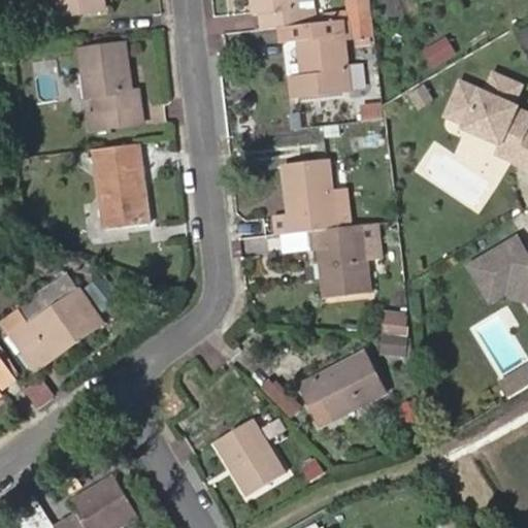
[(58,0),(60,18),(108,11),(107,0),(58,0)]
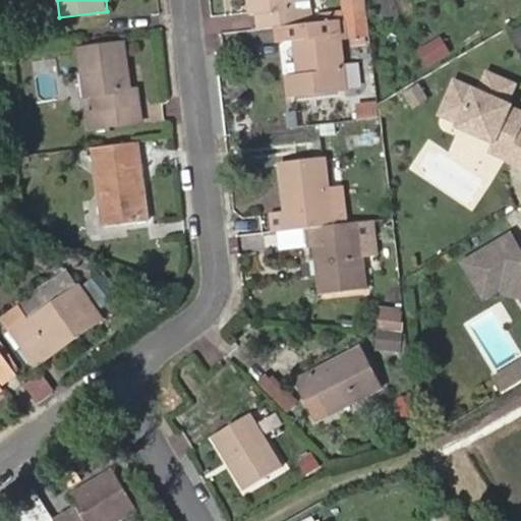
[(288,12),(294,11),(293,0),(250,0),(252,16),(257,16),(259,31),(283,27),(290,26),(288,12)]
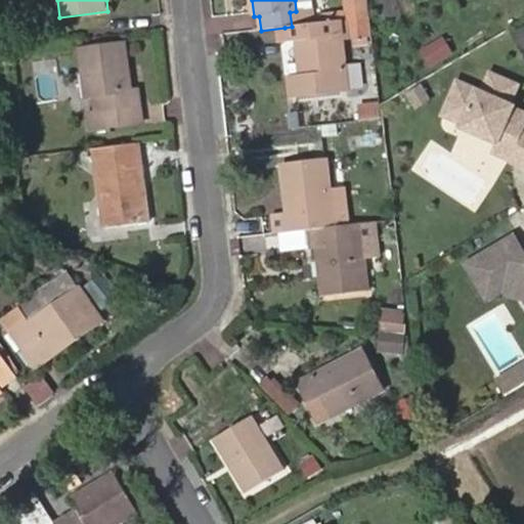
[(358,0),(344,0),(347,20),(357,18),(361,18),(358,0)]
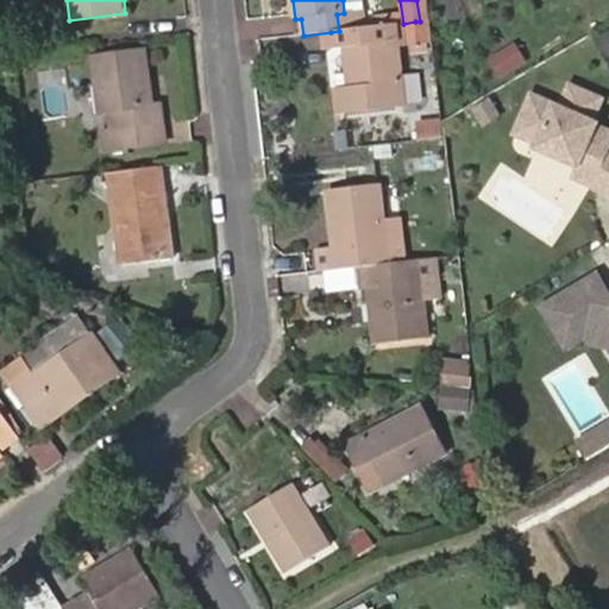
[(403,46),(416,45),(415,22),(403,24),(401,24),(403,46)]
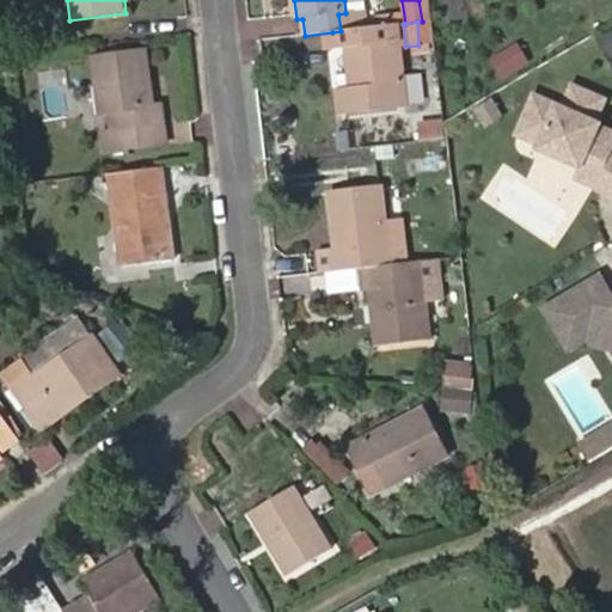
[(418,46),(427,46),(424,22),(422,22),(417,22),(418,46)]
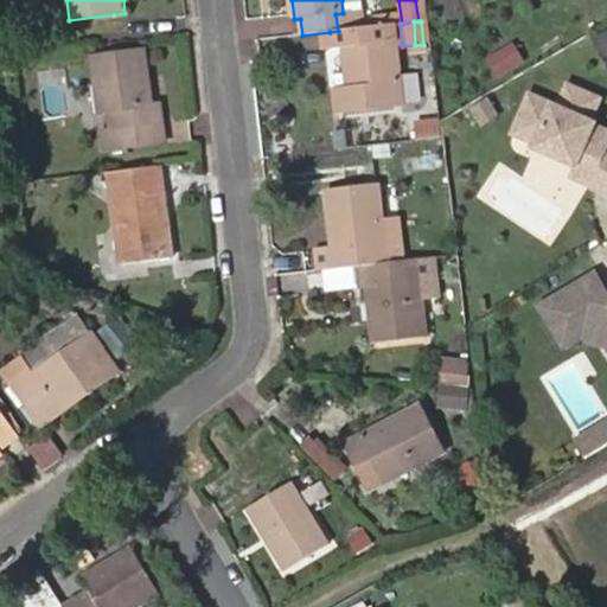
[(340,116),(402,109),(394,24),(338,31),(330,32),(332,52),(346,51),(349,75),(350,88),(338,89),(340,116)]
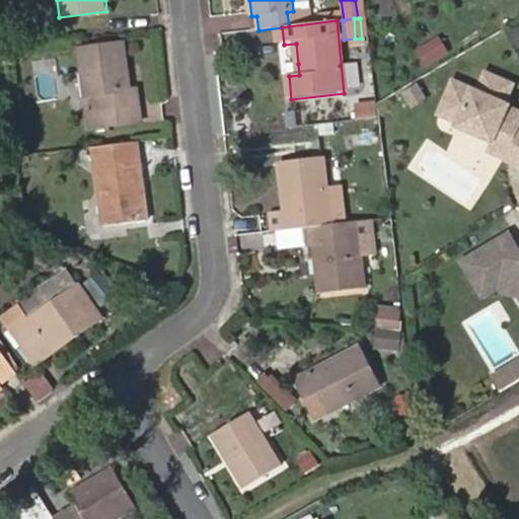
[(139,88),(132,88),(126,40),(79,46),(86,96),(93,96),(95,110),(87,113),(89,127),(143,121),(139,88)]
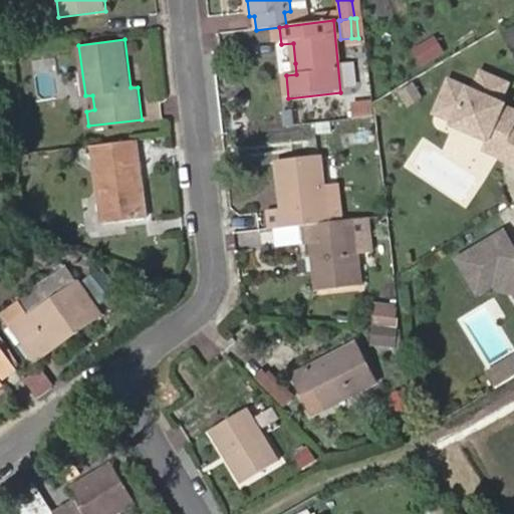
[(295,63),(285,64),(286,75),(296,74),(295,63)]
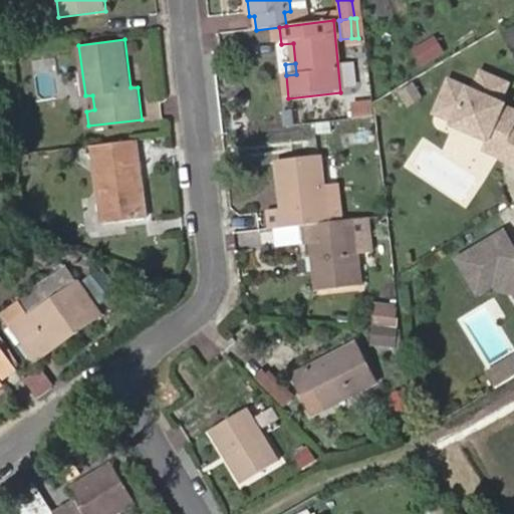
[(503,107),(498,105),(506,86),(480,75),(473,93),(449,83),(435,115),(453,124),(452,126),(487,143),(501,149),(498,159),(513,166),(513,131),(512,130),(509,121),(499,117),(502,109),(503,107)]
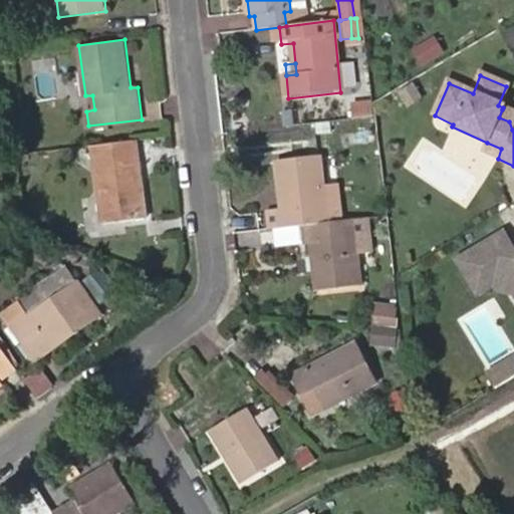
[(512,130),(513,123),(513,114),(502,109),(499,117),(509,121),(512,130)]
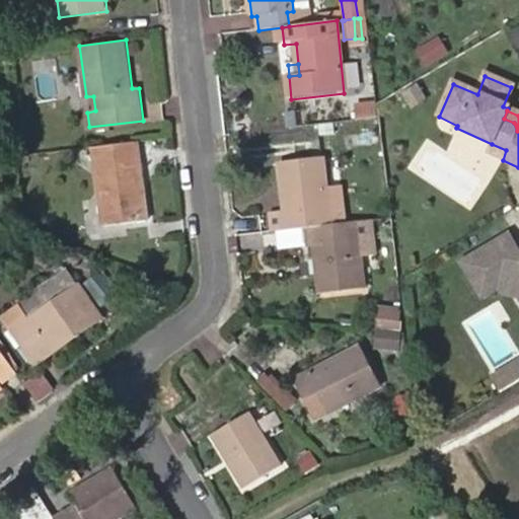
[(103,225),(149,221),(139,140),(94,146),(103,225)]
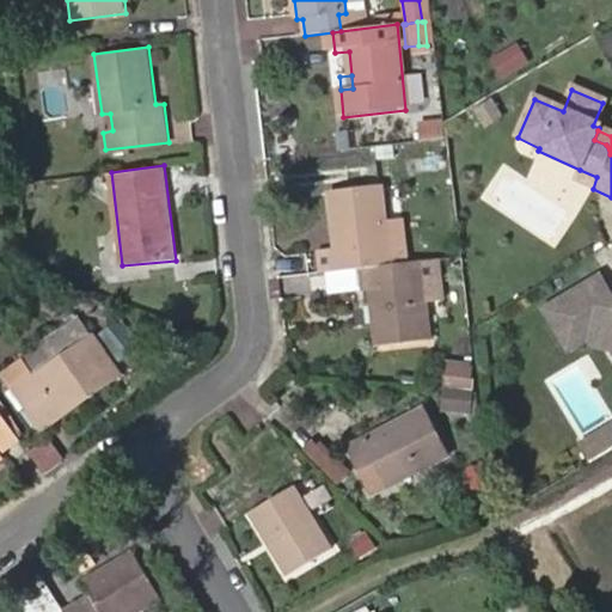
[(580,170),(575,181),(593,189),(597,177),(580,170)]
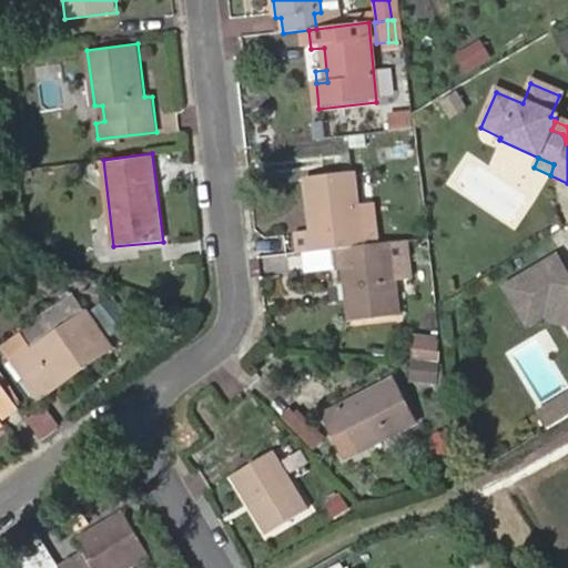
[(297,233),(298,252),(336,247),(381,243),(377,205),(362,206),(357,171),(306,176),(312,232),(297,233)]
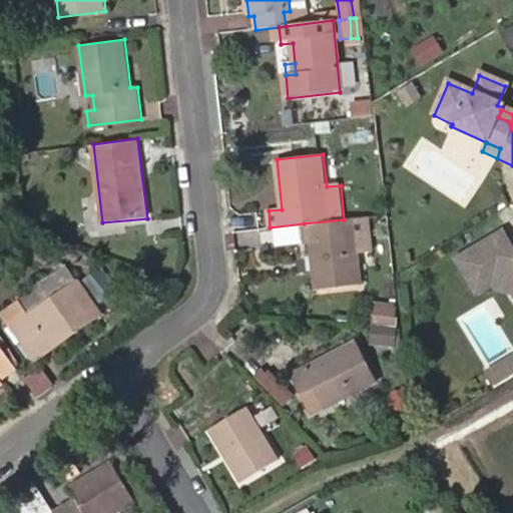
[(360,250),(374,249),(371,216),(344,219),(304,223),(306,243),(311,243),(315,291),(363,286),(360,250)]
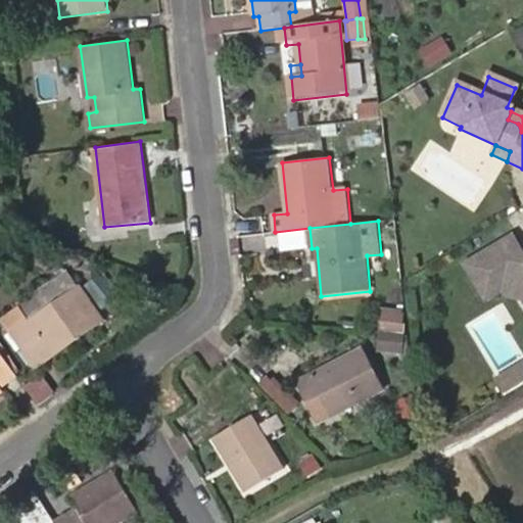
[(106,246),(152,241),(150,223),(104,227),(106,246)]
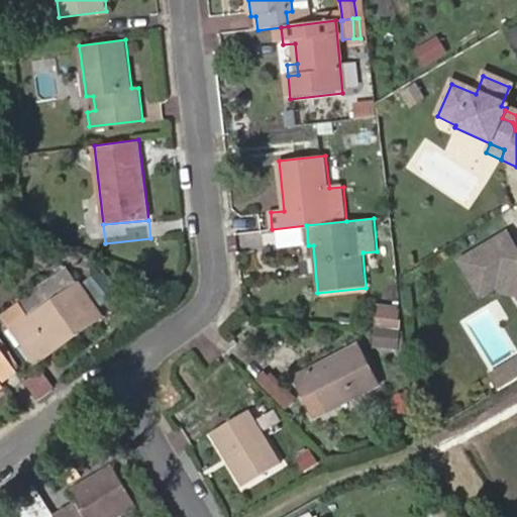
[(516,253),(508,237),(461,266),(482,299),(498,288),(503,296),(516,299),(516,253)]
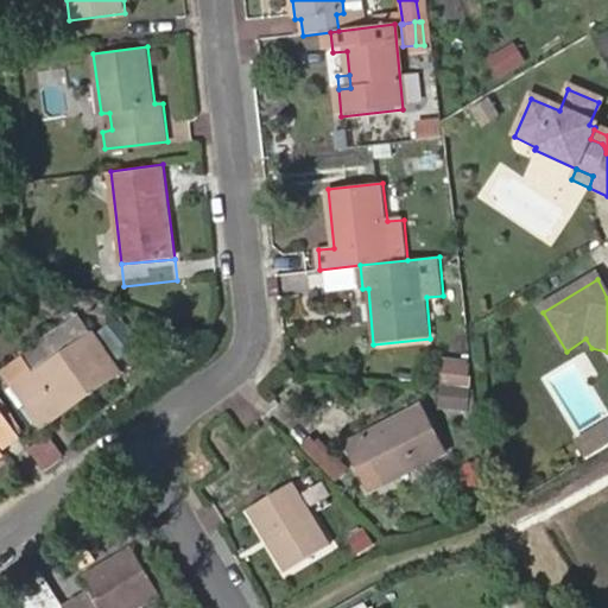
[(4,371),(39,420),(102,378),(106,382),(121,372),(82,316),(4,371)]
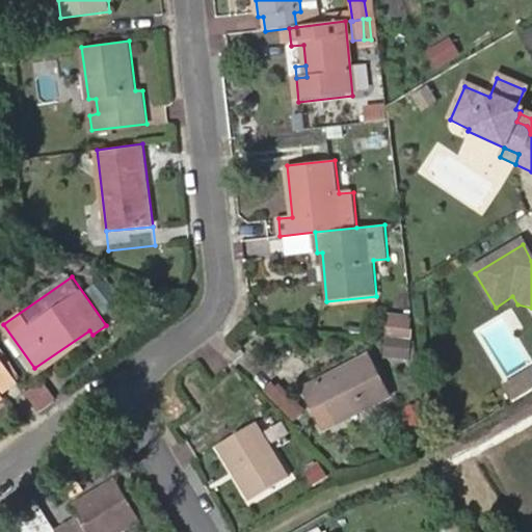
[(389,353),(410,355),(414,314),(392,313),(389,353)]
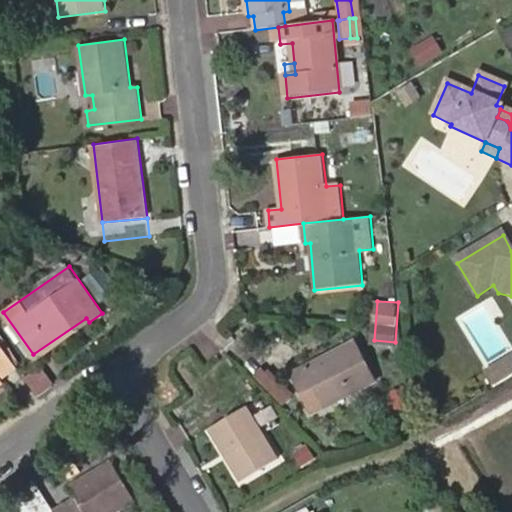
[(33,354),(36,359),(89,322),(86,318),(33,354)]
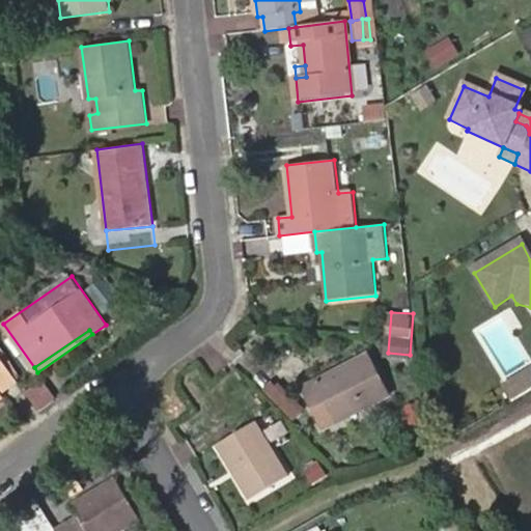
[(0,386),(17,375),(0,351),(0,386)]
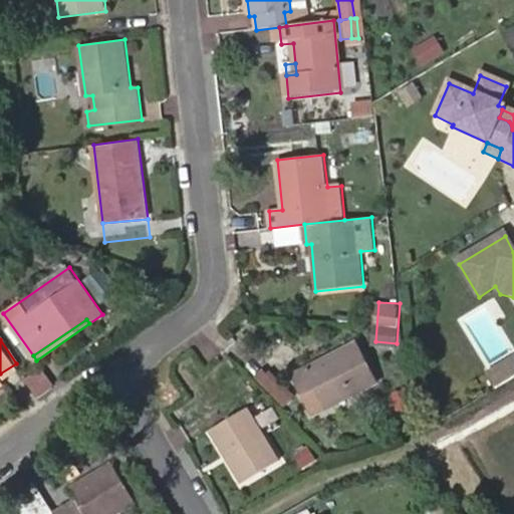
[(314,414),(377,381),(356,342),(294,374),(314,414)]
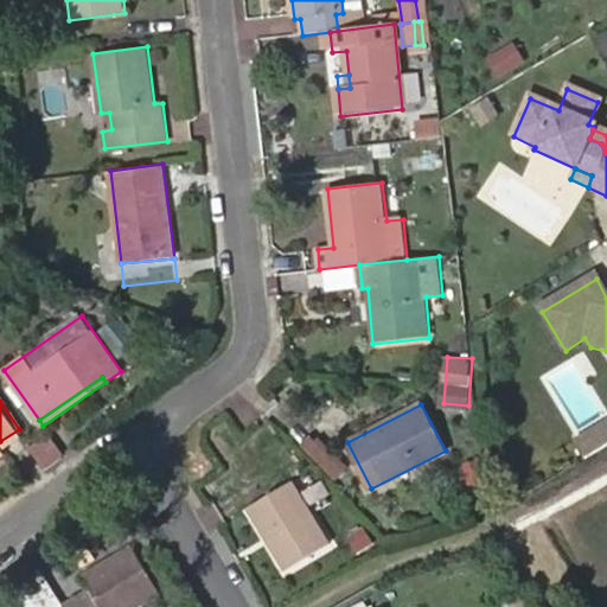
[(606,425),(576,443),(586,459),(606,446),(606,425)]
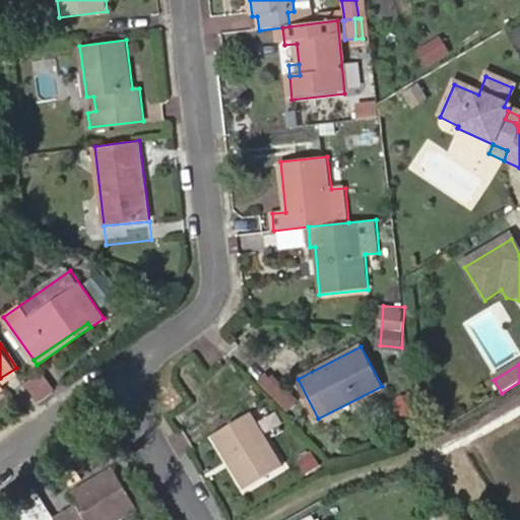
[(285,410),(293,403),(263,372),(256,379),(285,410)]
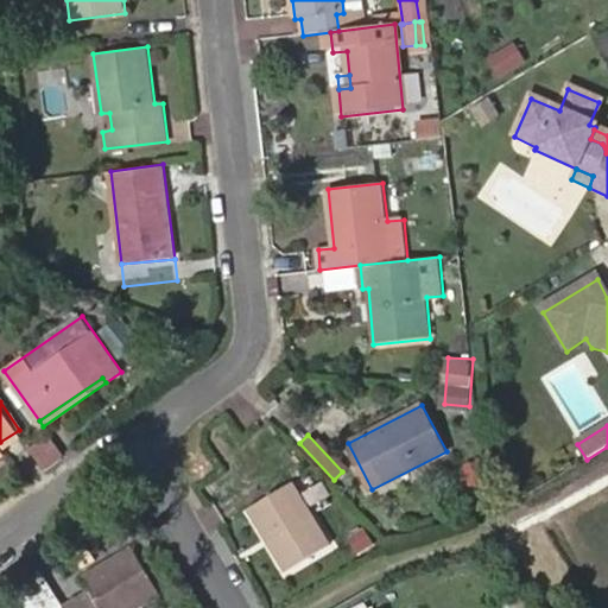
[(285,569),(329,543),(293,483),(251,510),(285,569)]
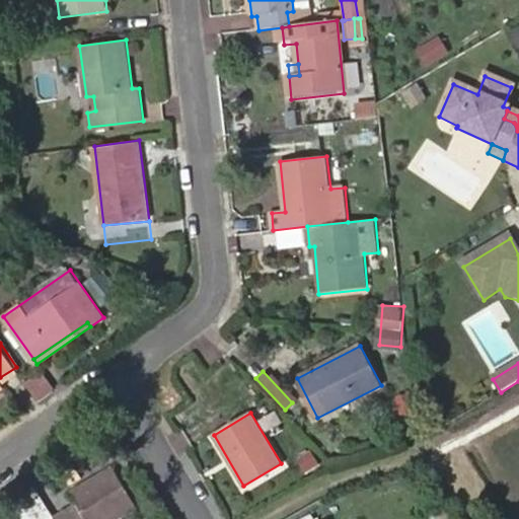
[(54,518),(116,518),(138,506),(114,467),(72,493),(79,503),(86,515),(78,518),(71,518),(66,510),(53,517),(54,518)]
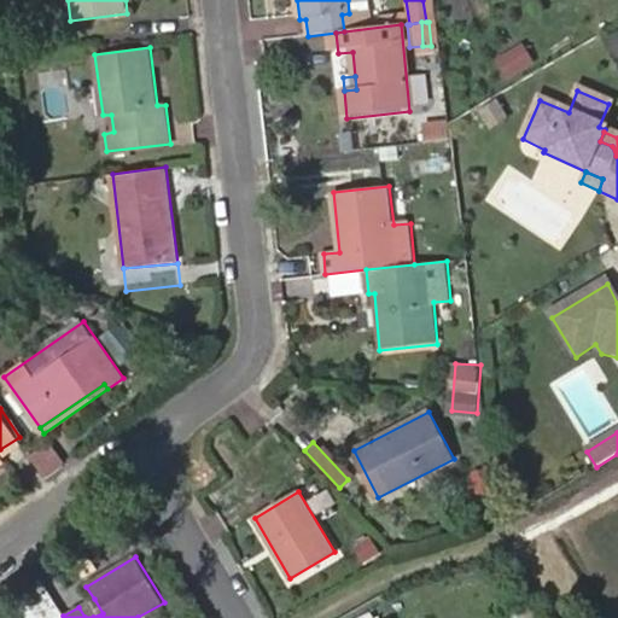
[(94,599),(79,607),(85,617),(93,617),(103,613),(94,599)]
